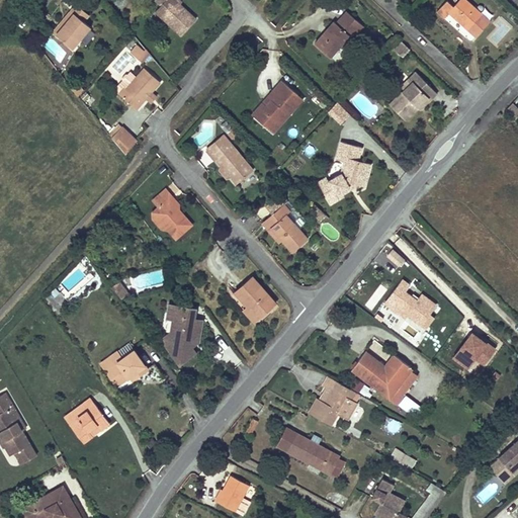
[(180,4),(175,0),(156,0),(162,5),(156,11),(182,35),(196,19),(180,4)]
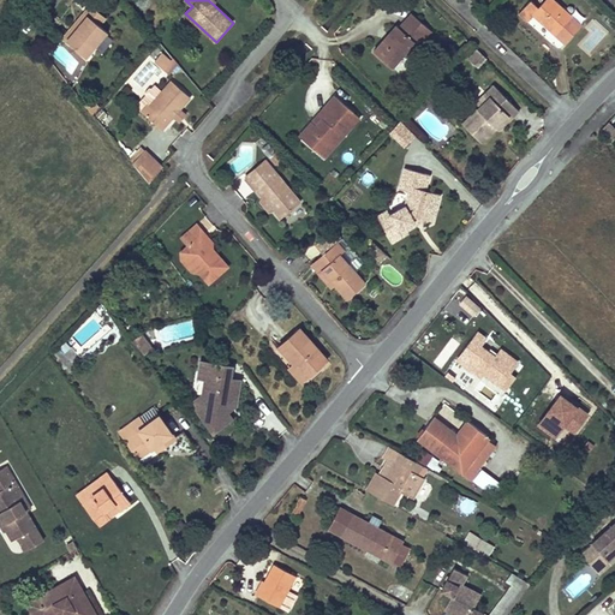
[(583,25),(554,0),(544,0),(538,7),(531,0),(519,13),(527,22),(532,15),(565,45),(583,25)]
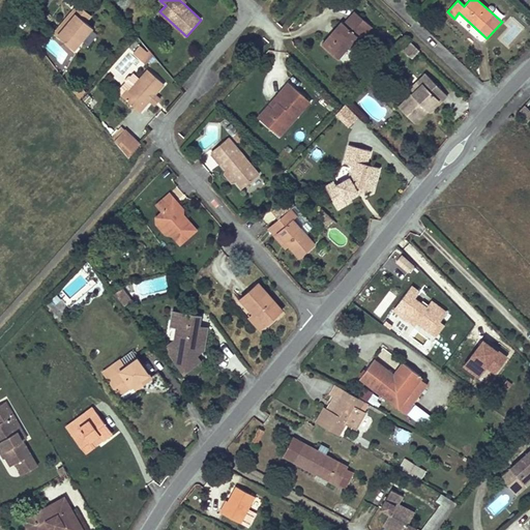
[(372,26),(354,11),(344,24),(342,22),(322,45),(337,58),(358,35),(361,38),(372,26)]
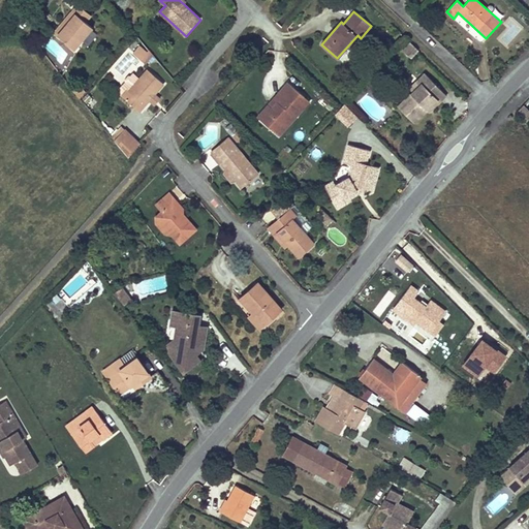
[(92,27),(75,13),(57,35),(74,50),(92,27)]
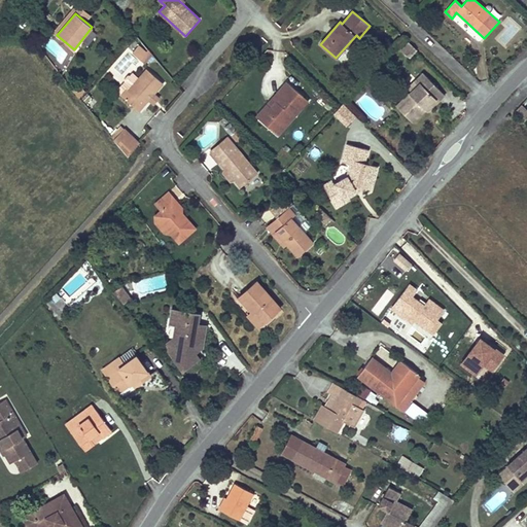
[(95,35),(90,31),(82,41),(88,44),(95,35)]
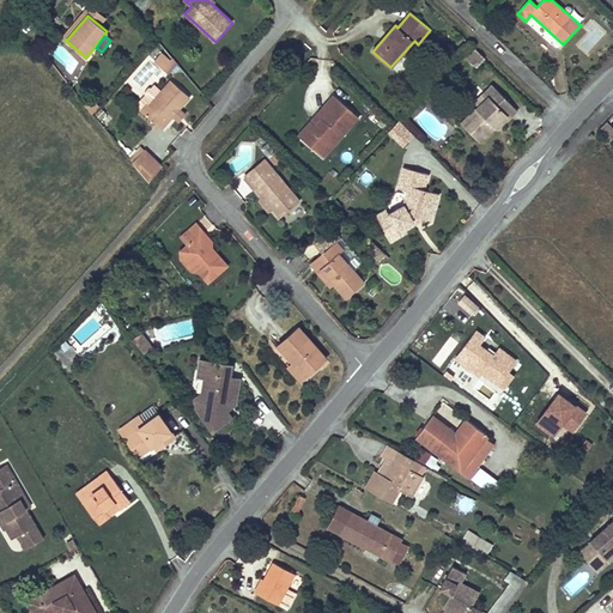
[(479,52),(475,49),(467,58),(469,61),(479,52)]
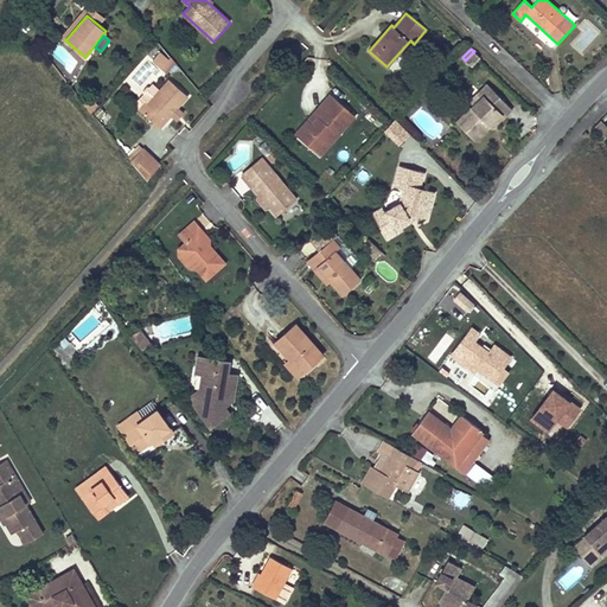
[(480,57),(474,51),(465,61),(472,66),(480,57)]
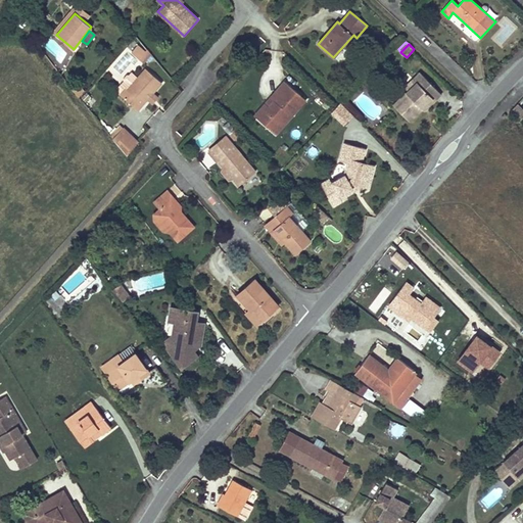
[(145,52),(137,46),(132,51),(140,58),(145,52)]
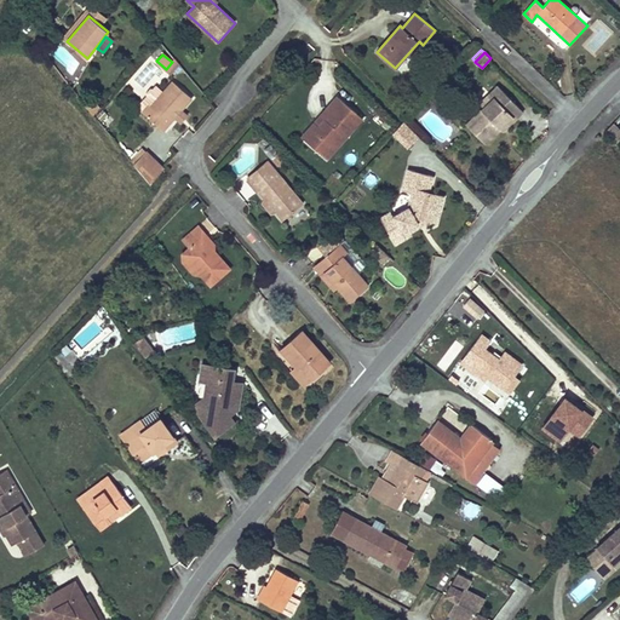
[(179,64),(174,58),(172,62),(166,69),(171,74),(179,64)]
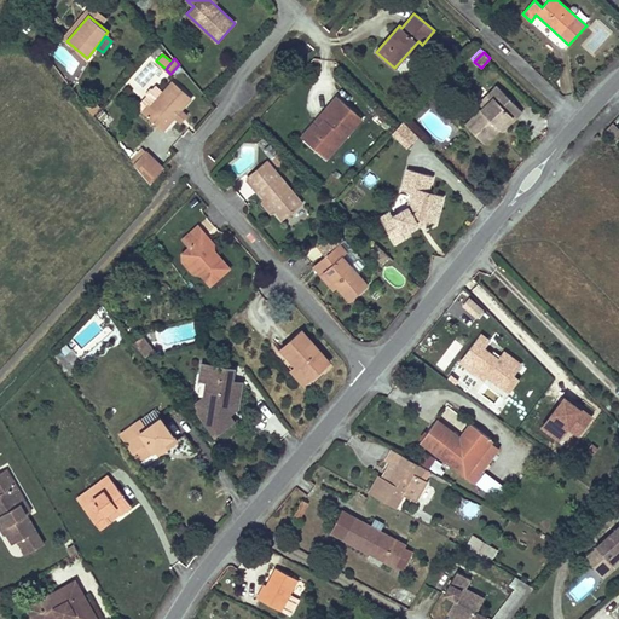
[(192,98),(173,81),(151,106),(149,104),(142,111),(163,131),(192,98)]
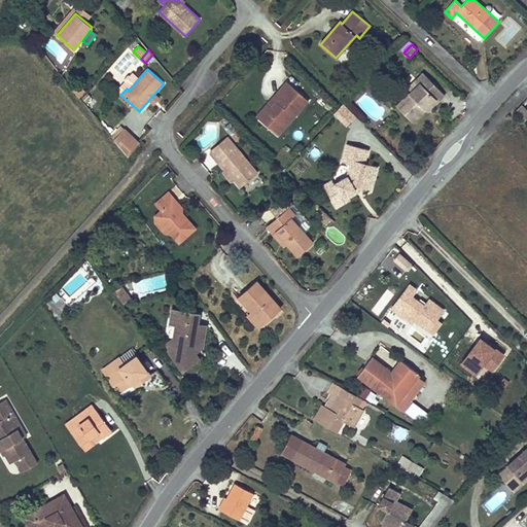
[(445,95),(424,73),(417,79),(420,83),(396,106),(413,123),(425,110),(428,107),(432,107),(445,95)]
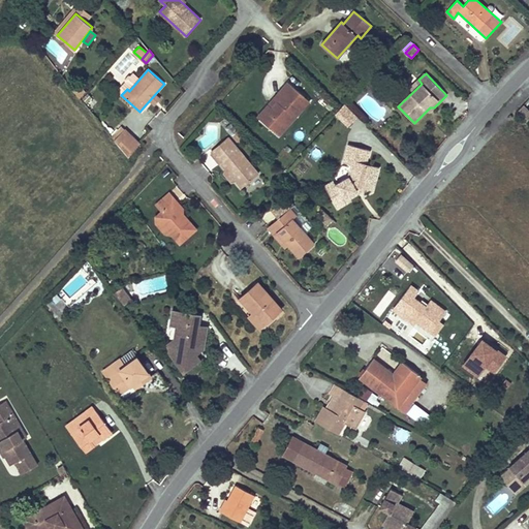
[(413,91),(422,84),(418,80),(410,88),(413,91)]
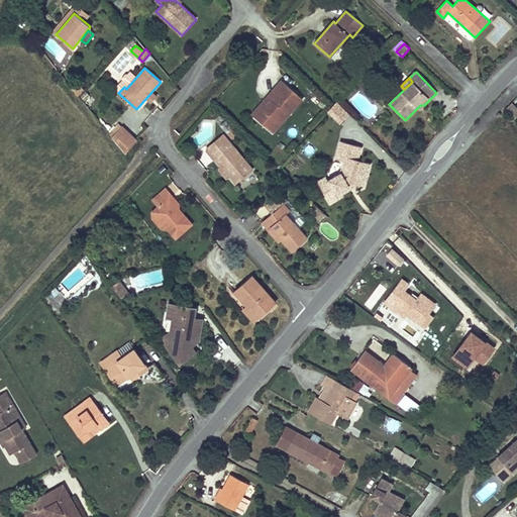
[(298,94),(282,81),(274,90),(278,93),(267,105),(263,102),(251,114),(273,132),(295,107),(290,103),(298,94)]
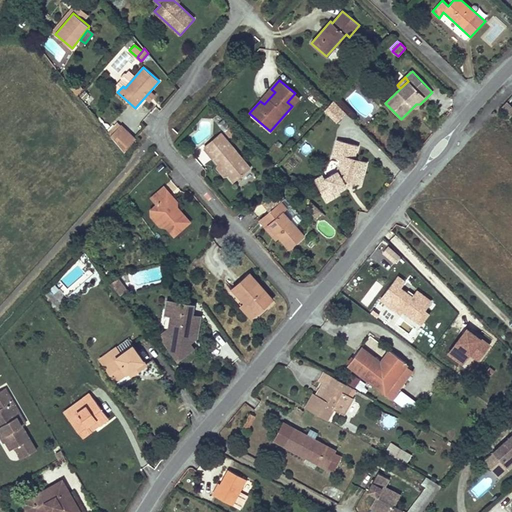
[(275,92),(271,89),(260,101),(264,104),(275,92)]
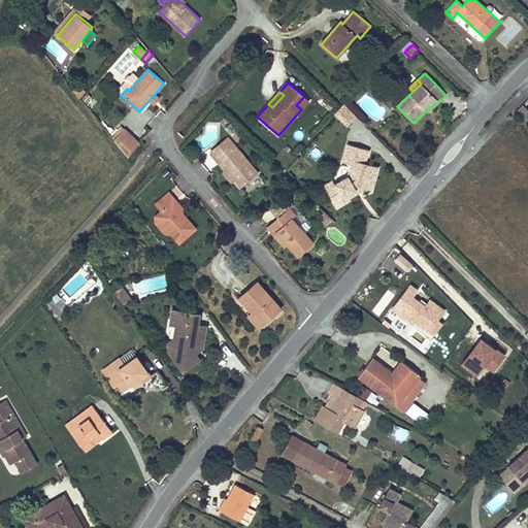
[(308,100),(304,96),(296,105),(301,109),(308,100)]
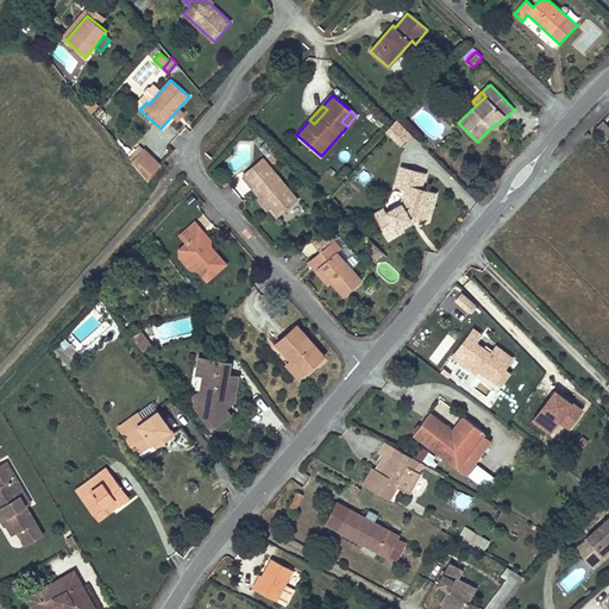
[(608,136),(608,127),(602,120),(595,129),(607,139),(608,136)]
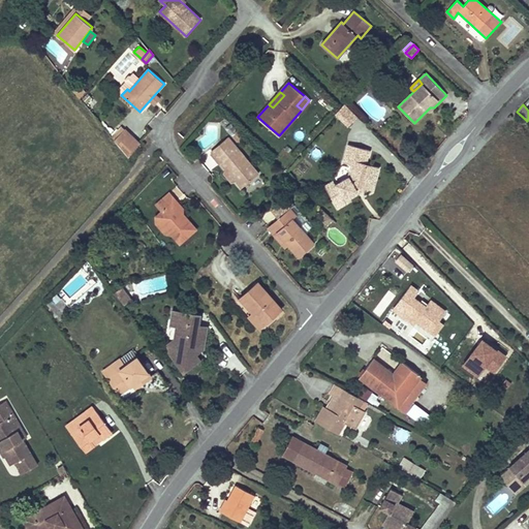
[(347,126),(356,117),(344,105),(335,114),(347,126)]
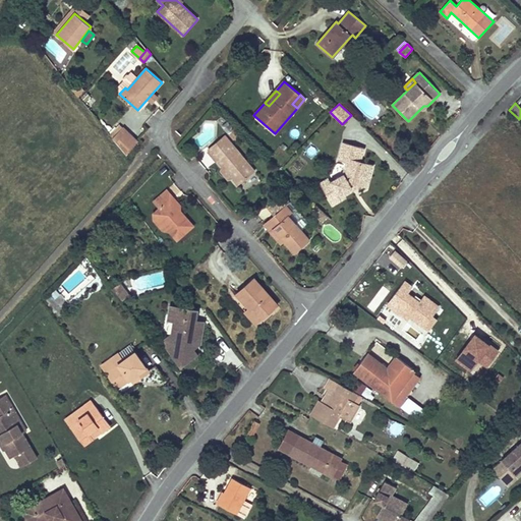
[(122,127),(120,125),(111,135),(113,137),(122,127)]
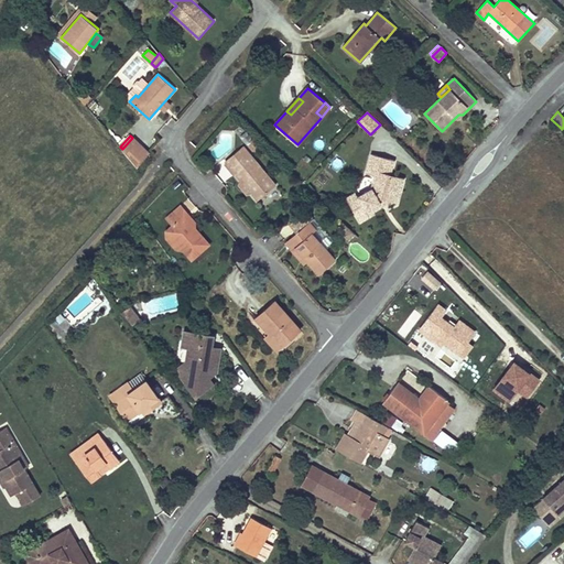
[(149,153),(133,138),(122,149),(137,167),(149,153)]
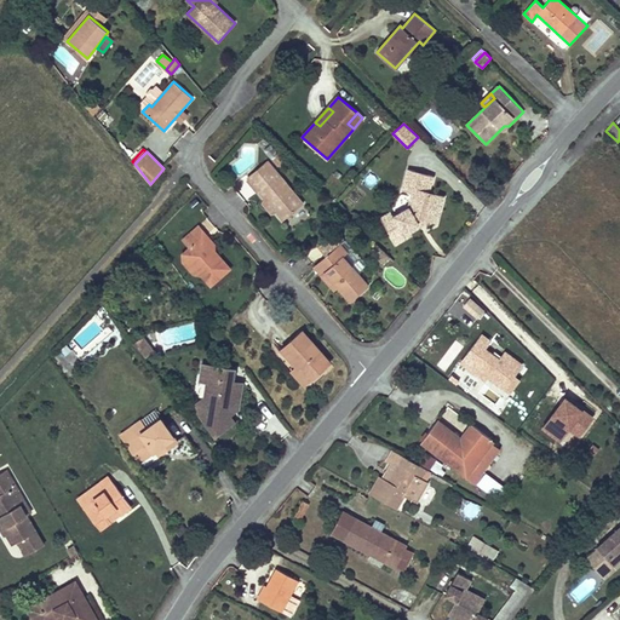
[(304,204),(269,160),(248,178),(282,220),(304,204)]
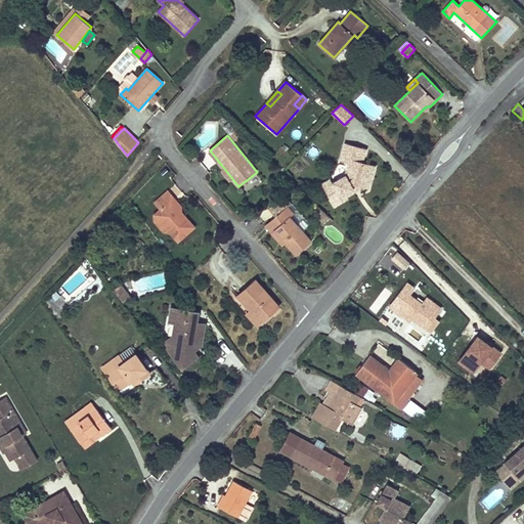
[(368,167),(361,165),(362,163),(366,148),(345,143),(340,161),(348,164),(346,174),(333,182),(332,182),(334,185),(325,190),(335,206),(343,202),(342,200),(351,194),(349,191),(358,186),(362,187),(368,188),(372,178),(366,177),(368,167)]
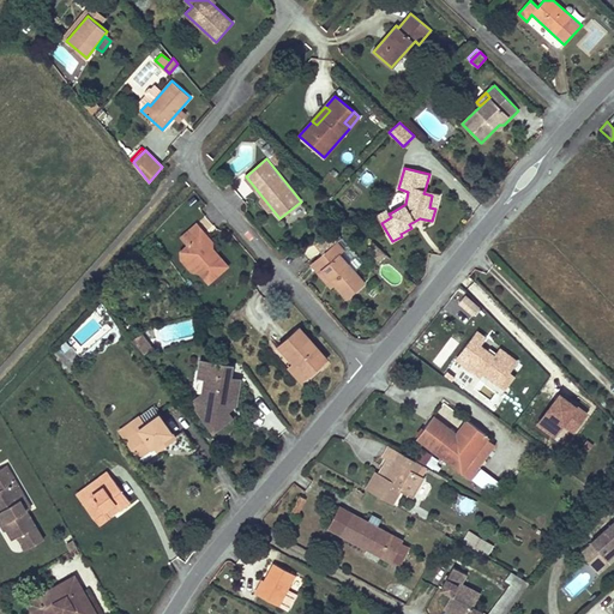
[(435,209),(439,194),(425,191),(423,193),(432,196),(429,208),(435,209)]
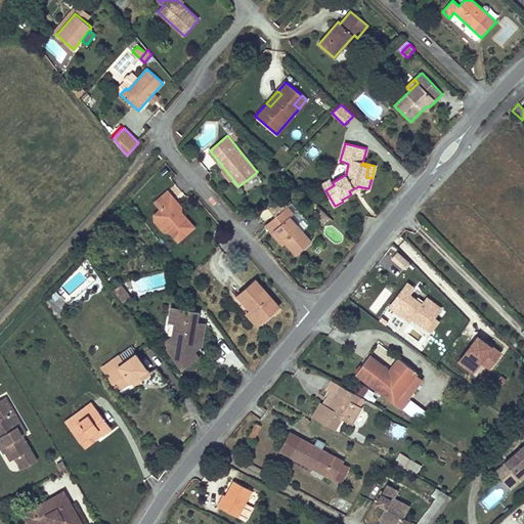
[(333,182),(331,179),(321,184),(325,190),(334,185),(332,182),(333,182)]
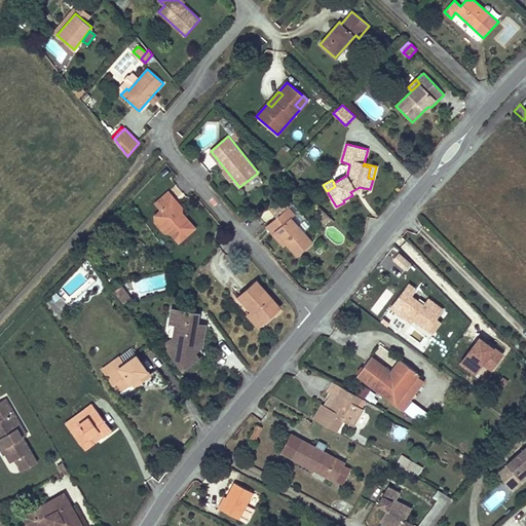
[(179,210),(172,201),(175,198),(168,191),(156,202),(162,209),(160,211),(155,215),(158,219),(167,230),(179,242),(195,228),(179,210)]
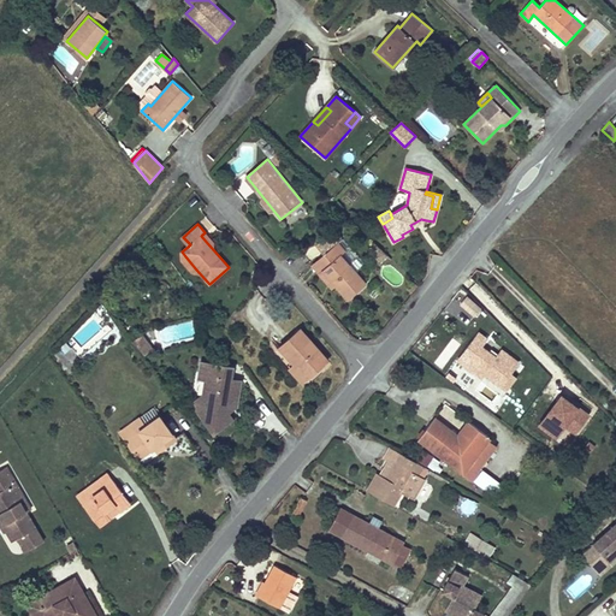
[(213,242),(205,232),(201,236),(209,246),(213,242)]
